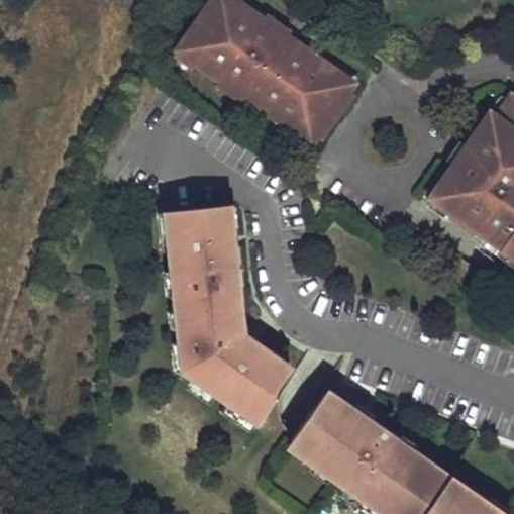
[(236,0),(215,0),(179,52),(260,108),(264,103),(274,112),(270,117),(314,147),(357,85),(236,0)]
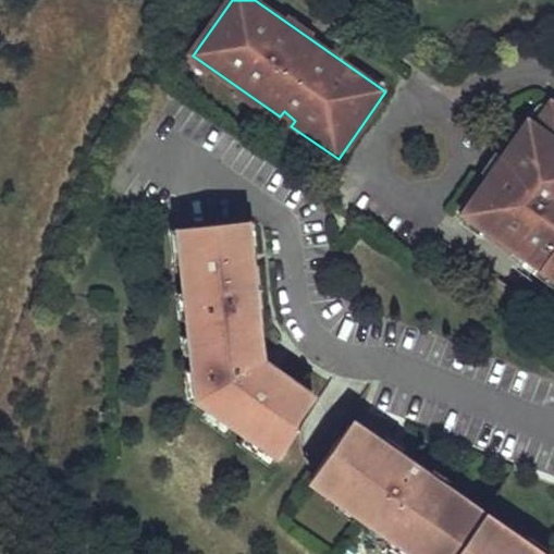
[(528,122),(462,214),(527,261),(530,257),(543,266),(539,270),(553,280),(553,106),(552,105),(536,127),(528,122)]
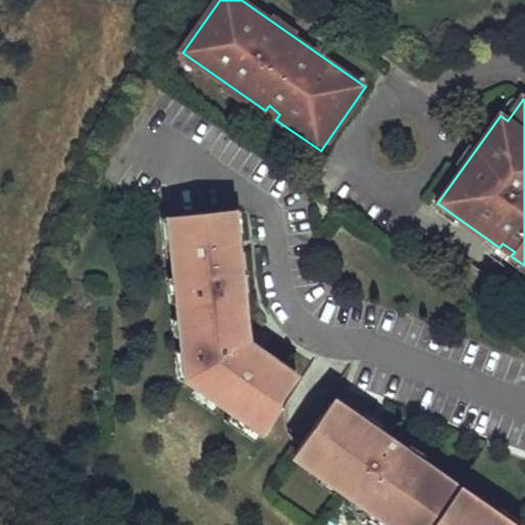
[(280,115),(269,105),(265,110),(275,120),(280,115)]
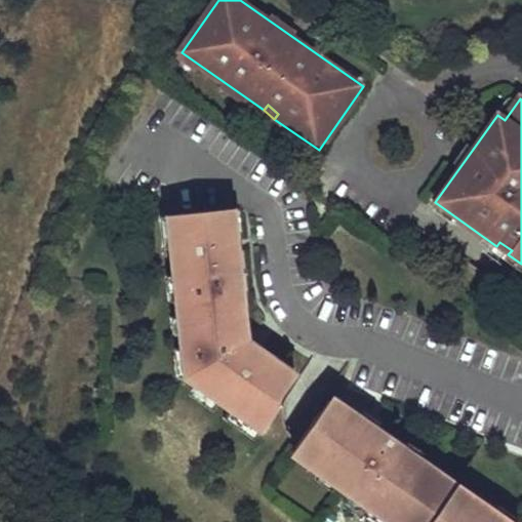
[(233,409),(263,431),(280,404),(277,402),(298,372),(261,346),(251,338),(250,332),(240,231),(238,217),(238,208),(169,215),(171,236),(178,236),(179,245),(173,246),(175,275),(178,300),(181,314),(181,316),(186,316),(187,324),(182,324),(183,333),(184,347),(184,348),(189,347),(190,359),(185,359),(187,376),(233,409)]
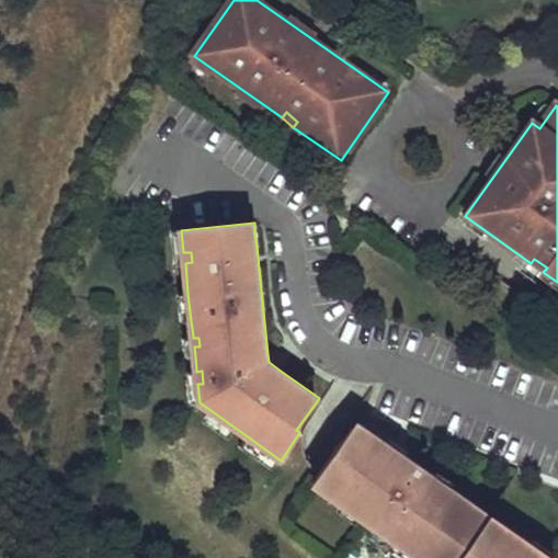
[(531,263),(543,272),(547,268),(534,259),(531,263)]
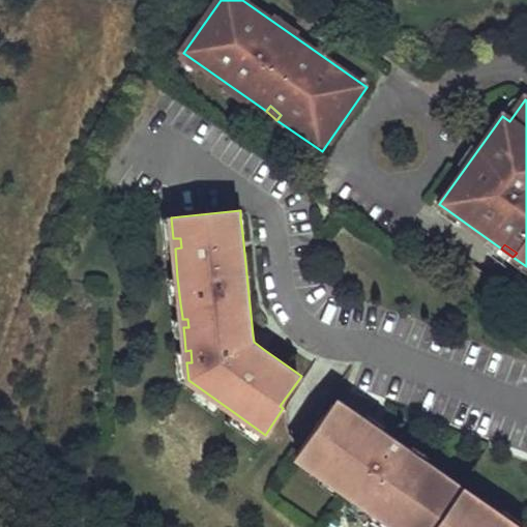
[(254,342),(263,349),(266,345),(253,335),(254,342)]
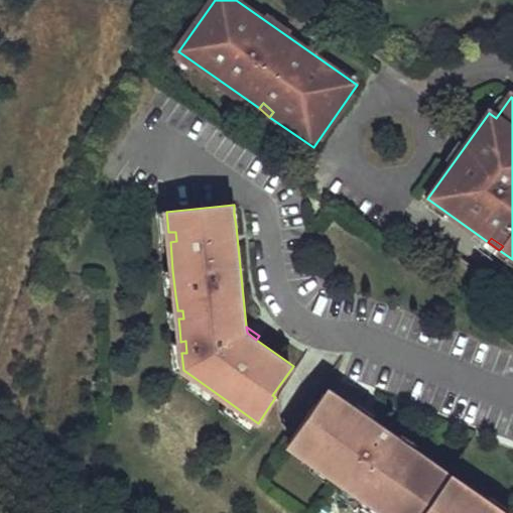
[(504,512),(494,512),(487,507),(490,502),(489,501),(415,450),(414,449),(411,453),(404,447),(401,439),(399,438),(394,434),(397,428),(378,414),(374,419),(373,419),(372,418),(362,417),(354,412),(327,392),(314,410),(296,435),(290,443),(316,462),(326,468),(329,477),(330,477),(369,505),(370,506),(373,503),(387,512),(391,507),(398,512),(504,512)]
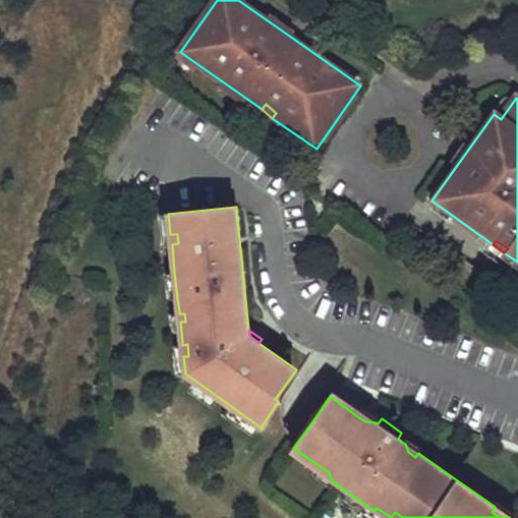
[(261,427),(231,406),(225,414),(254,435),(261,427)]
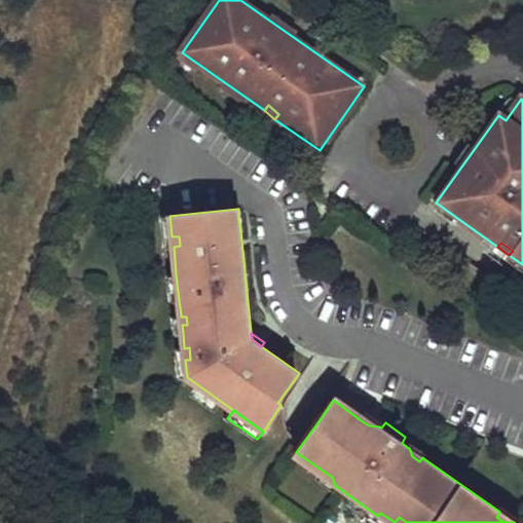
[(366,411),(361,420),(369,425),(379,426),(380,427),(382,422),(366,411)]
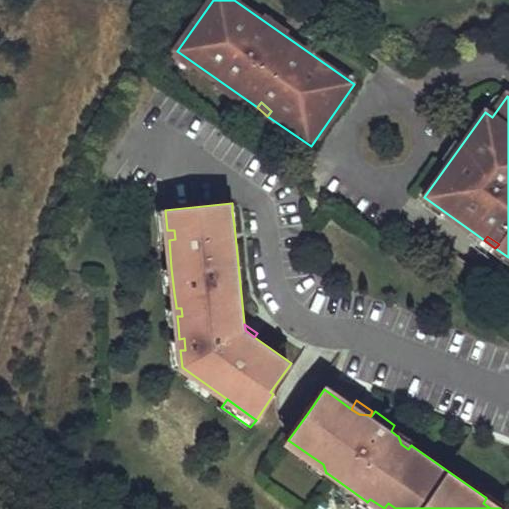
[(399,431),(396,435),(398,436),(401,444),(408,449),(411,445),(412,446),(415,442),(399,431)]
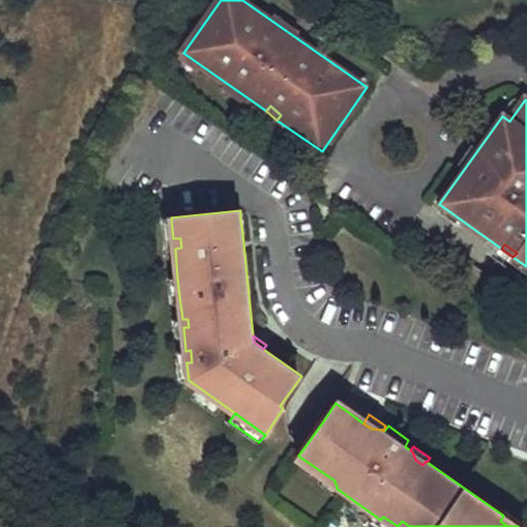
[(334,480),(325,474),(320,484),(335,495),(339,490),(338,490),(334,480)]
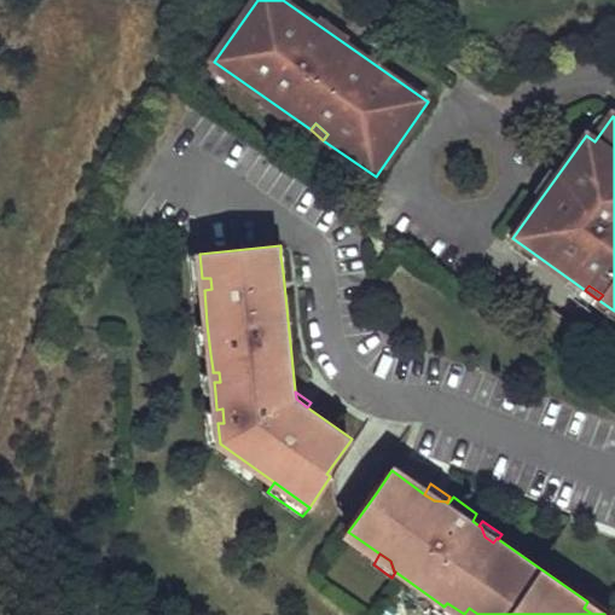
[(587,602),(584,608),(592,614),(604,614),(605,614),(609,610),(590,596),(586,601),(587,602)]
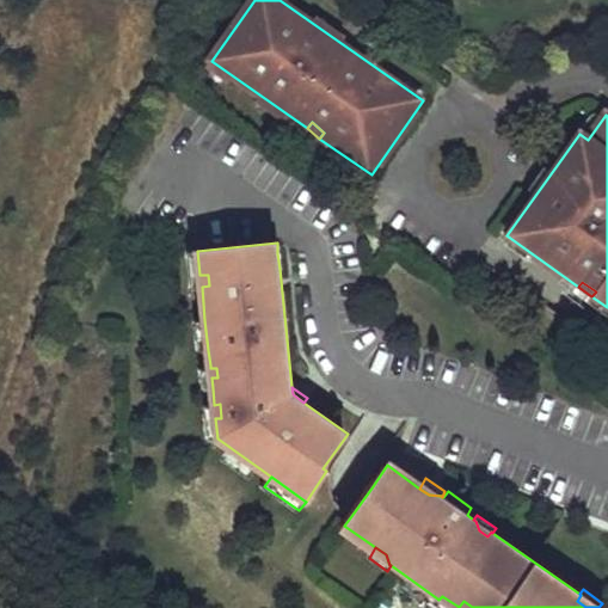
[(437,599),(434,603),(438,607),(459,607),(442,596),(438,600),(437,599)]
